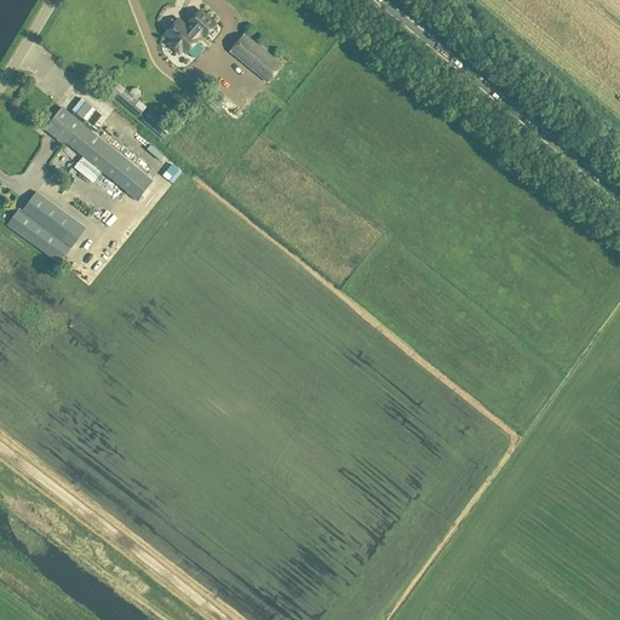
[(187,53),(200,39),(199,38),(202,34),(205,36),(216,24),(200,10),(189,22),(191,24),(189,29),(178,19),(174,23),(172,21),(165,28),(168,30),(165,34),(173,41),(170,45),(178,52),(181,49),(187,53)]
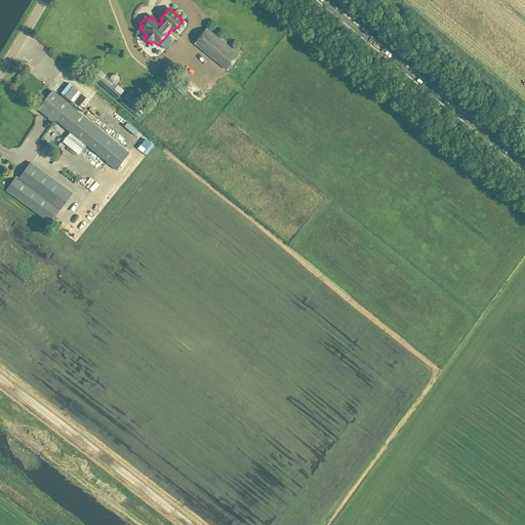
[(207,29),(195,43),(227,70),(239,55),(207,29)]
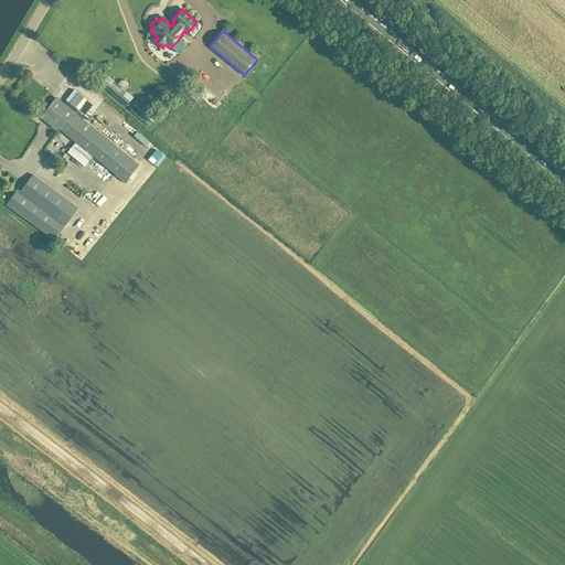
[(128,103),(132,97),(127,92),(123,97),(128,103)]
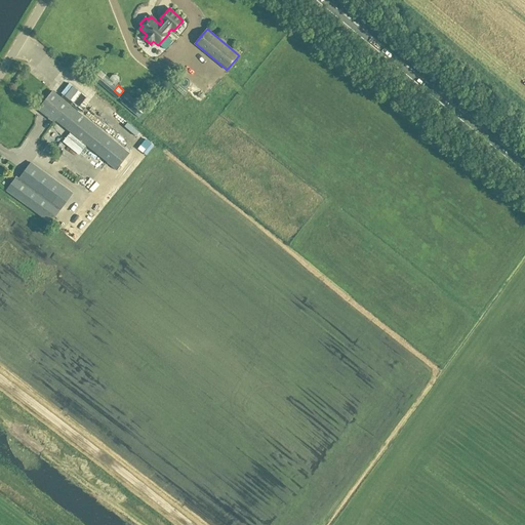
[(69,92),(65,89),(61,94),(77,108),(81,103),(78,101),(82,95),(73,87),(69,92)]
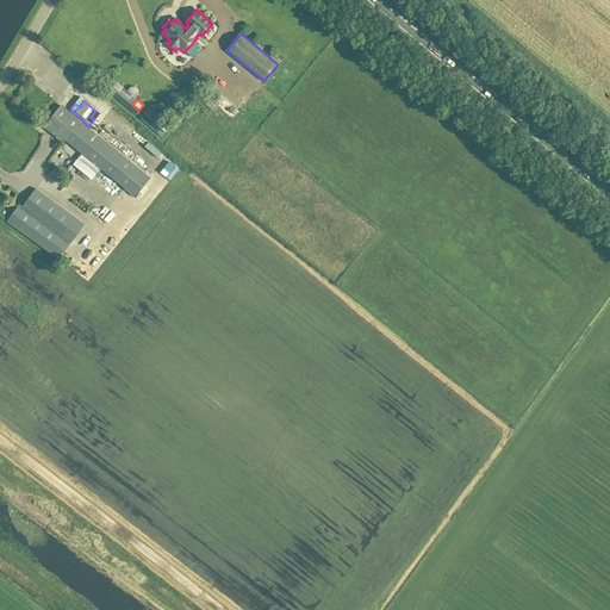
[(132,195),(149,176),(63,107),(47,128),(60,137),(60,136),(132,195)]
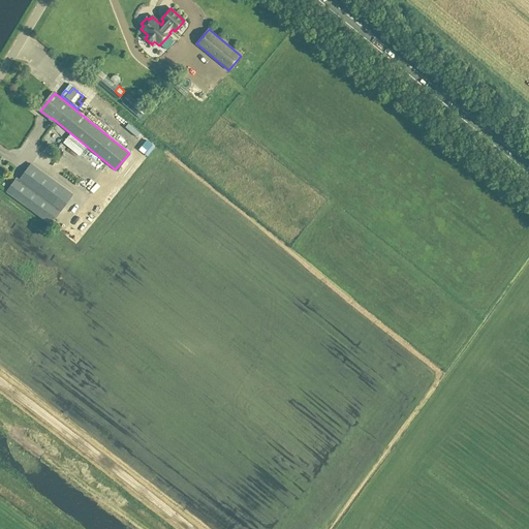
[(72,197),(31,165),(20,181),(17,179),(6,193),(49,225),(51,226),(72,197)]
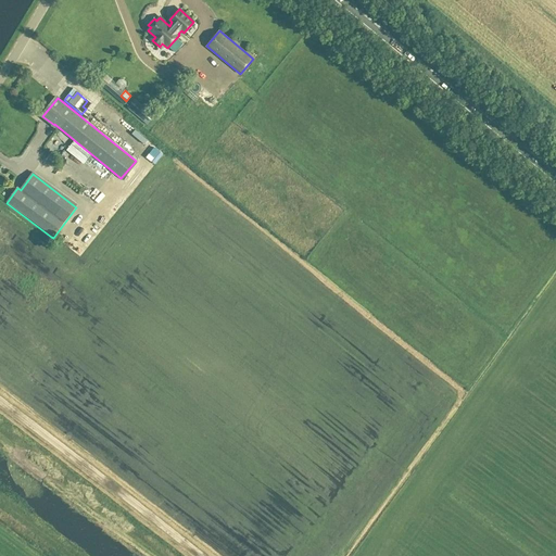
[(0,250),(0,251),(11,236),(1,229),(2,227),(0,225),(0,250)]
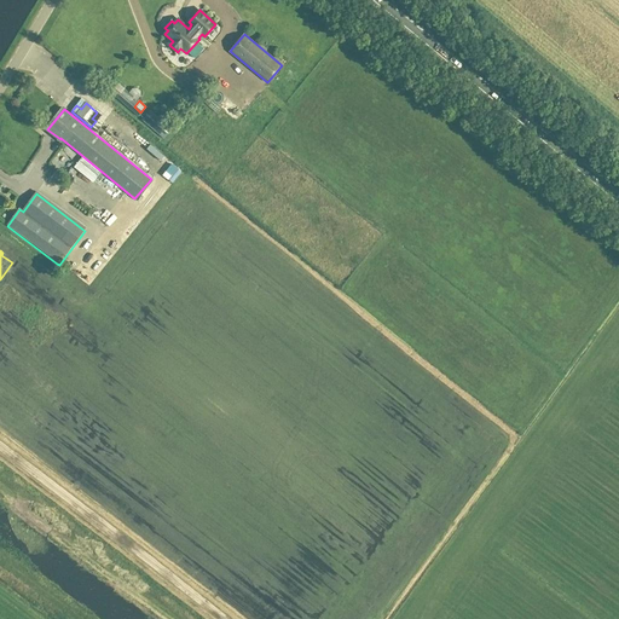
[(42,268),(34,279),(51,291),(58,281),(42,268)]
